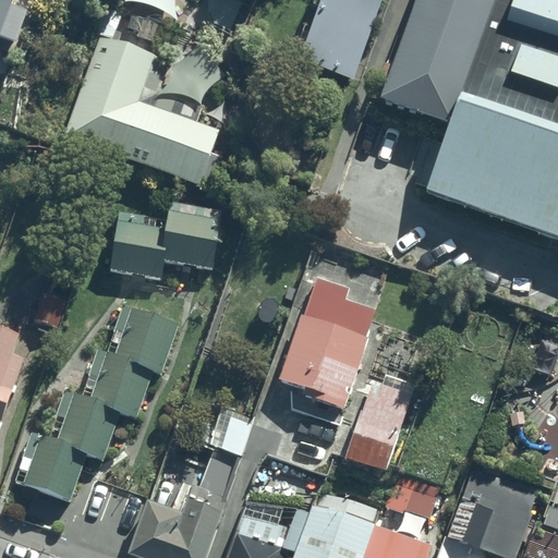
[(0,0),(0,37),(13,0),(0,0)]
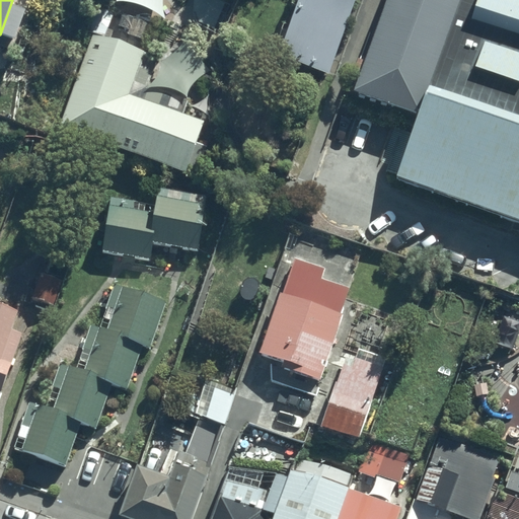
[(357,0),(291,0),(266,71),(324,92),(357,0)]
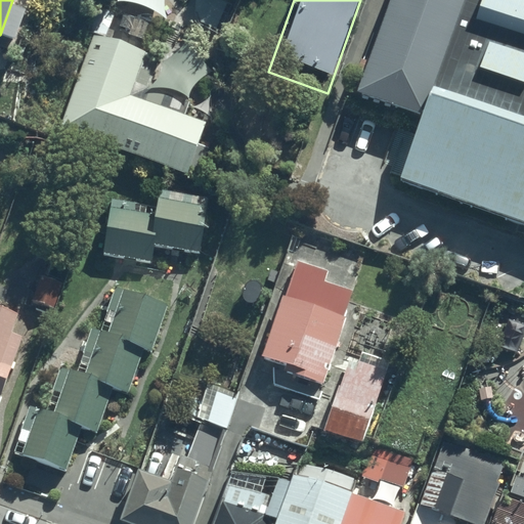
[(393,0),(360,92),(425,117),(467,0),(393,0)]
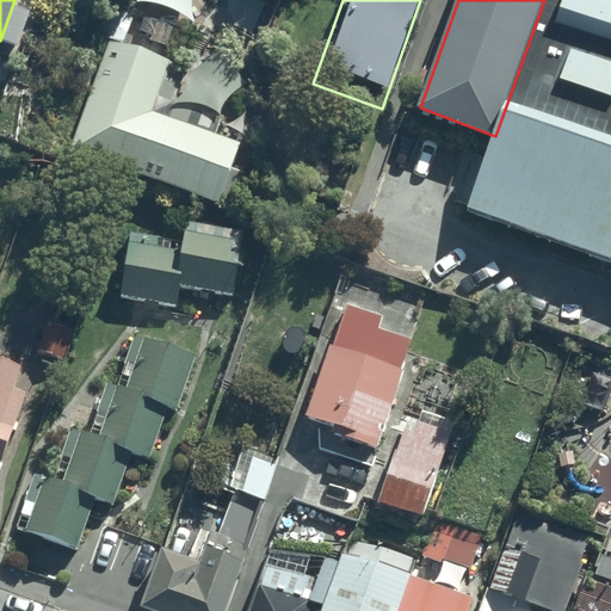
[(610,0),(544,0),(495,136),(470,208),(610,258),(610,0)]
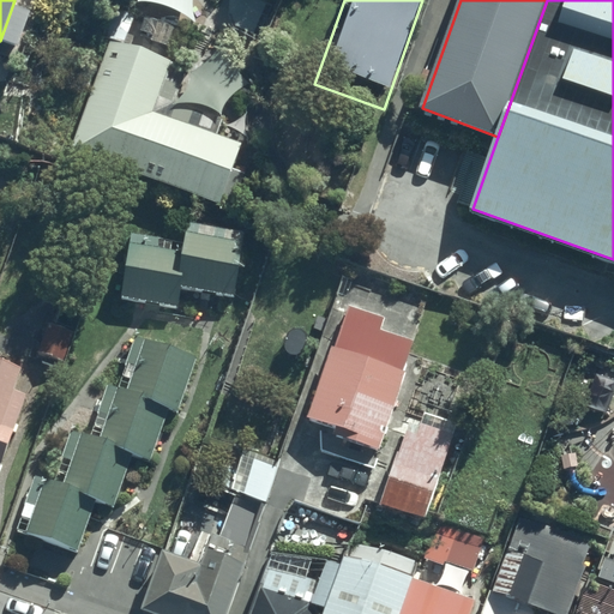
[(112,38),(73,146),(214,200),(235,142),(150,112),(169,60),(112,38)]
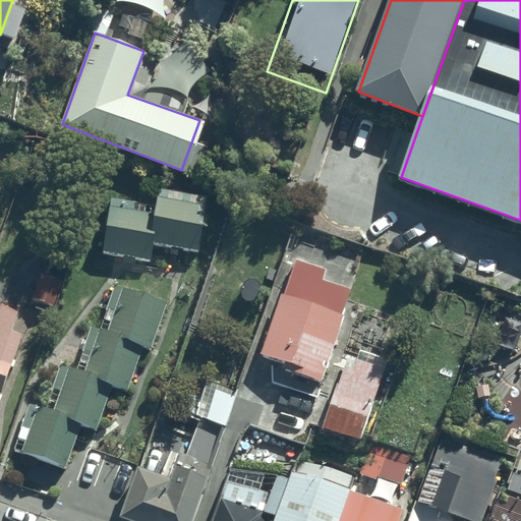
[(157,210),(111,204),(104,247),(166,256),(168,243),(200,248),(208,201),(159,193),(157,210)]
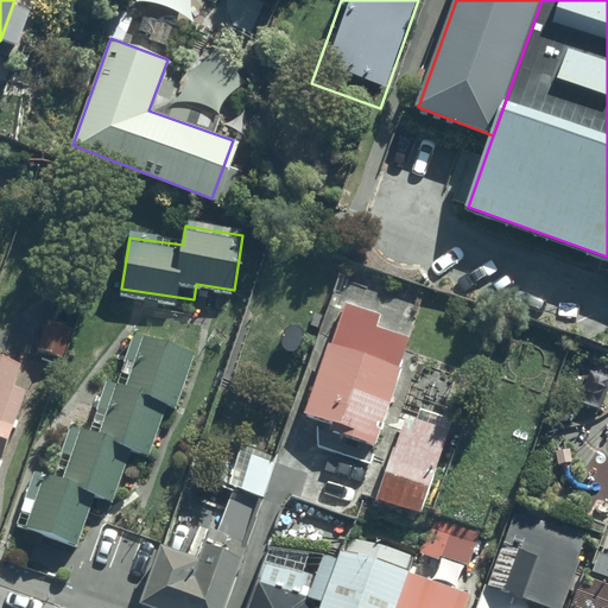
[(75,327),(48,317),(36,353),(62,362),(75,327)]
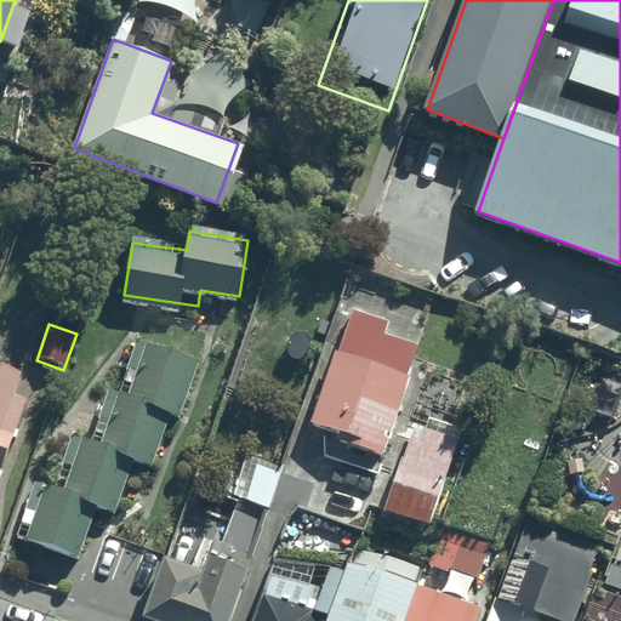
[(410,362),(335,335),(294,450),(368,477),(410,362)]
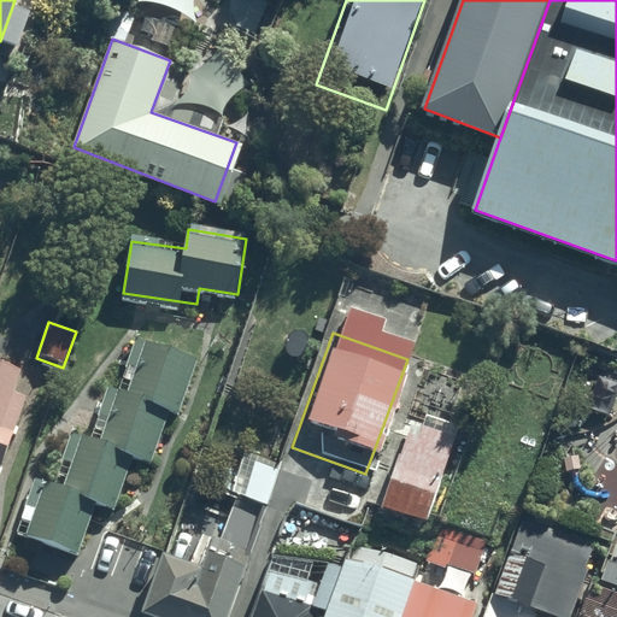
[(69,562),(90,501),(115,510),(131,460),(142,464),(160,413),(181,421),(201,364),(151,347),(133,397),(115,389),(95,442),(75,435),(58,483),(46,479),(22,545),(69,562)]
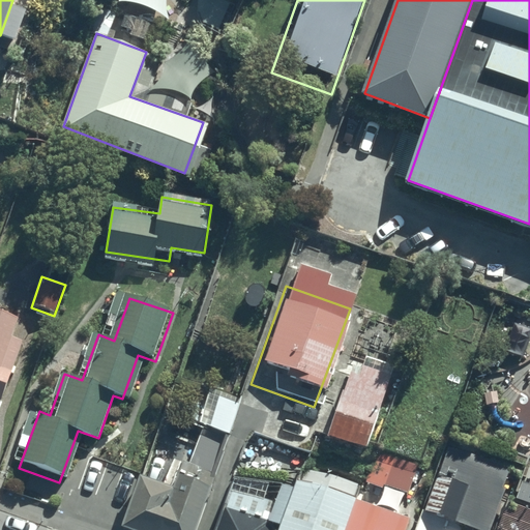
[(0,402),(27,327),(0,317),(0,402)]
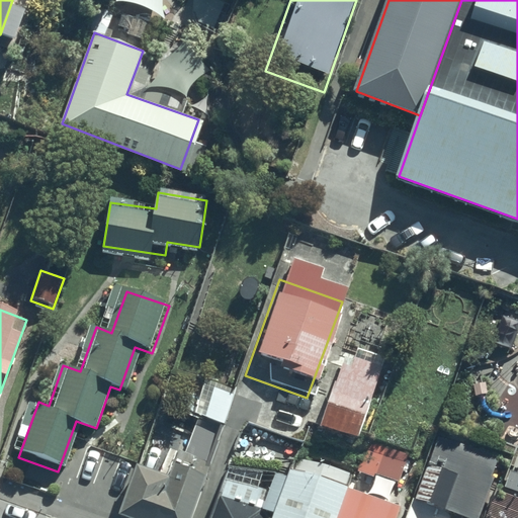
[(375,387),(333,372),(310,438),(351,453),(375,387)]
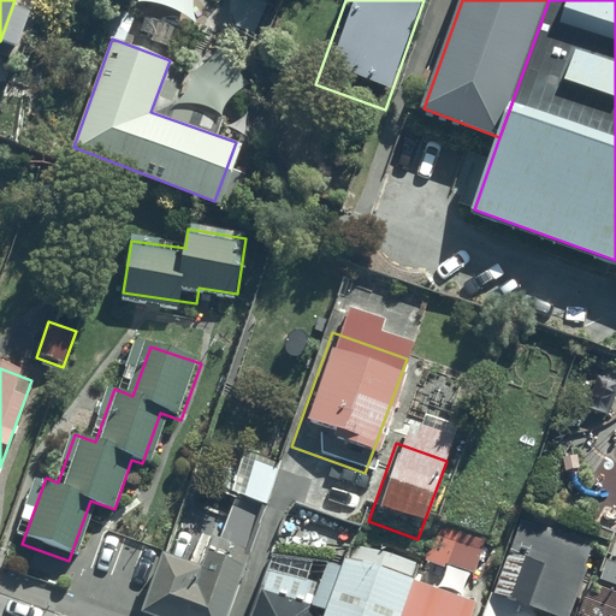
[(594,544),(517,528),(487,610),(504,615),(585,615),(599,582),(594,544)]
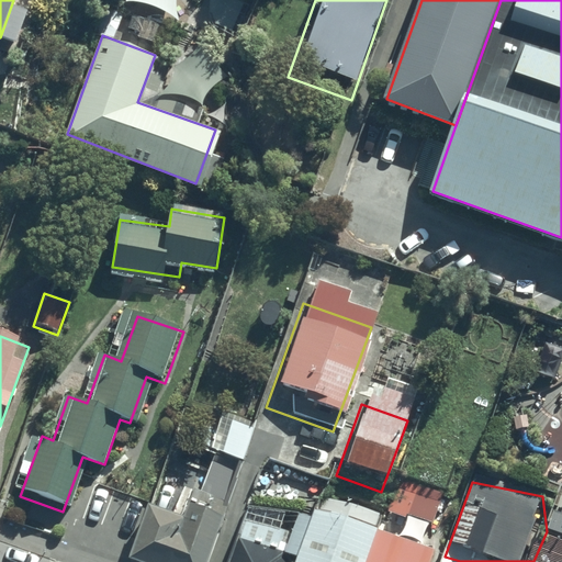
[(386,515),(322,492),(305,537),(296,561),(369,561),(381,529),(386,515)]
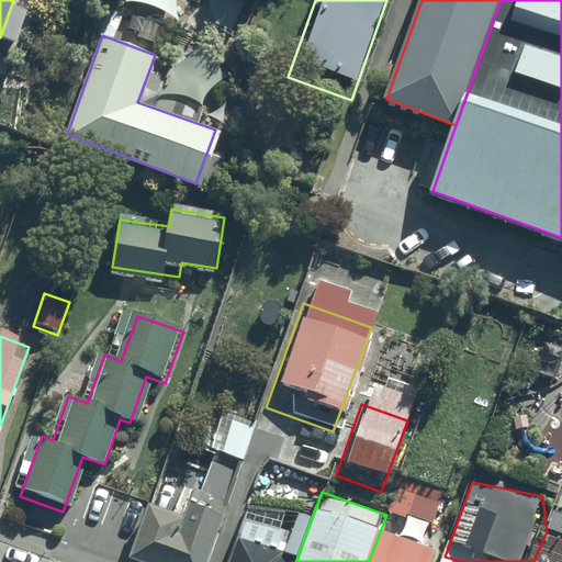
[(183,520),(149,509),(131,561),(206,561),(221,518),(188,507),(183,520)]
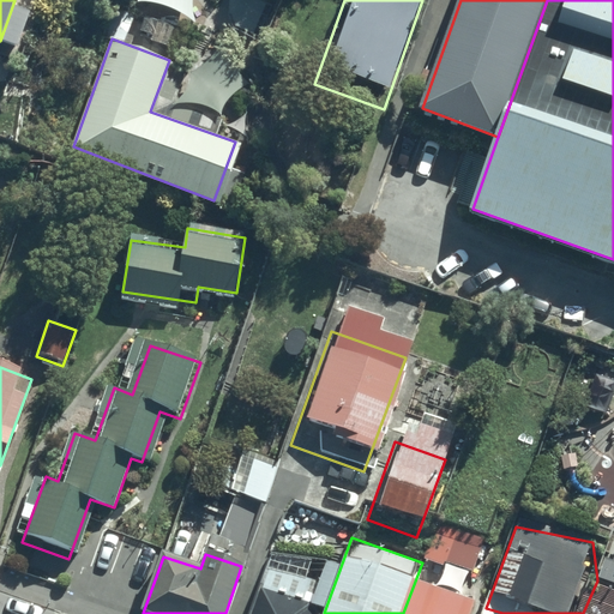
[(613,559),(608,558),(601,576),(613,581),(613,559)]
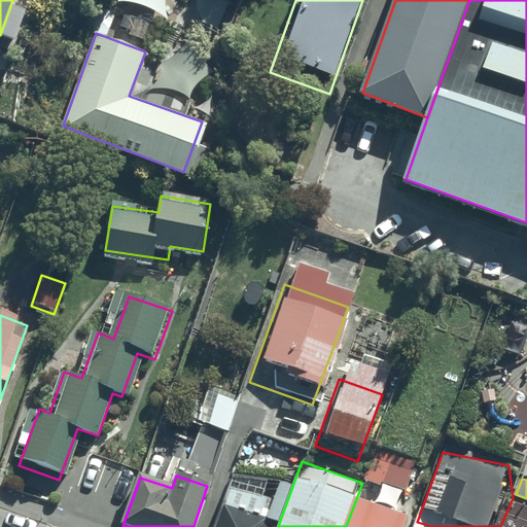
[(258,494),(231,484),(214,526),(278,526),(286,503),(258,494)]
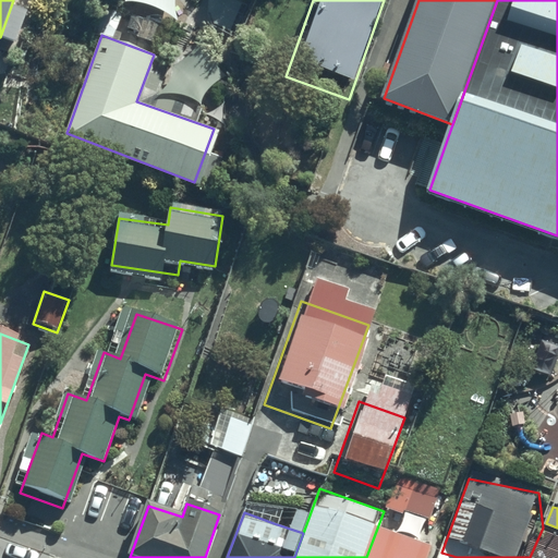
[(429,557),(434,545),(378,525),(366,557),(429,557)]
